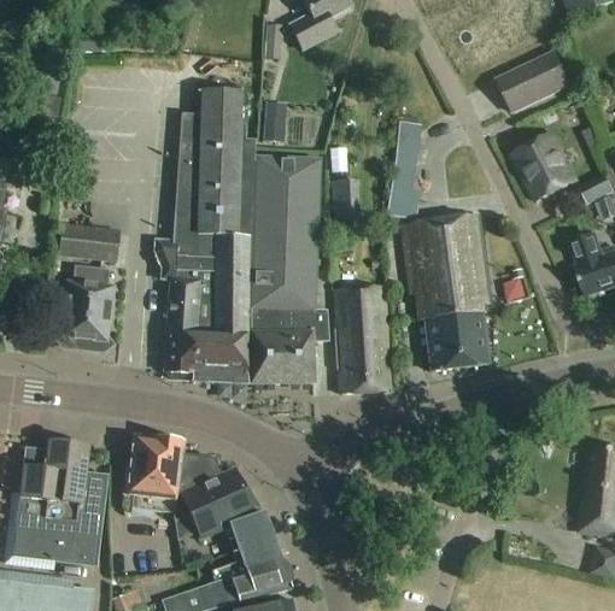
[(352,5),(350,0),(306,0),(312,12),(292,24),(305,50),(340,30),(332,16),(352,5)]
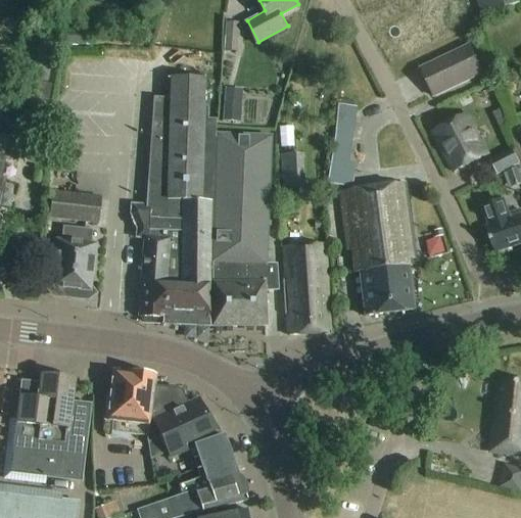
[(480,0),(488,15),(520,1),(520,0),(480,0)]
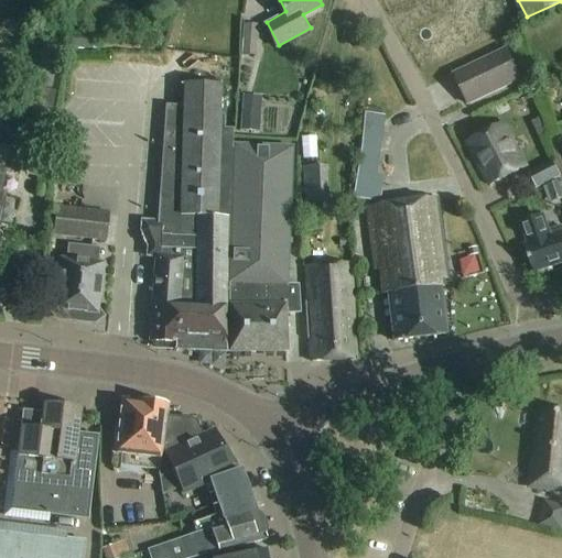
[(245,19),(242,52),(258,52),(260,20),(245,19)]
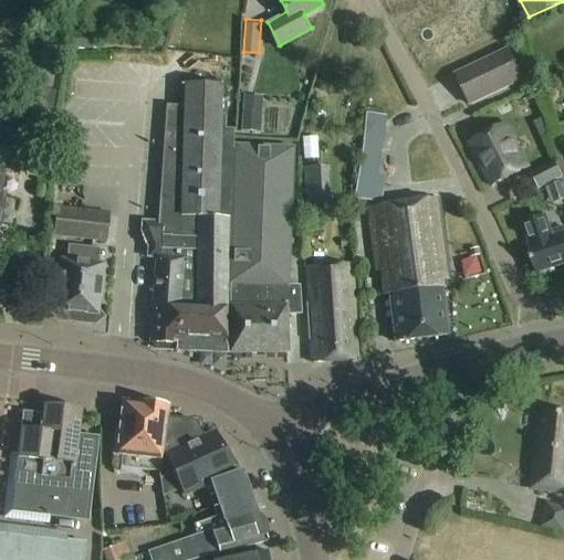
[(73,33),(73,45),(94,45),(94,33),(73,33)]
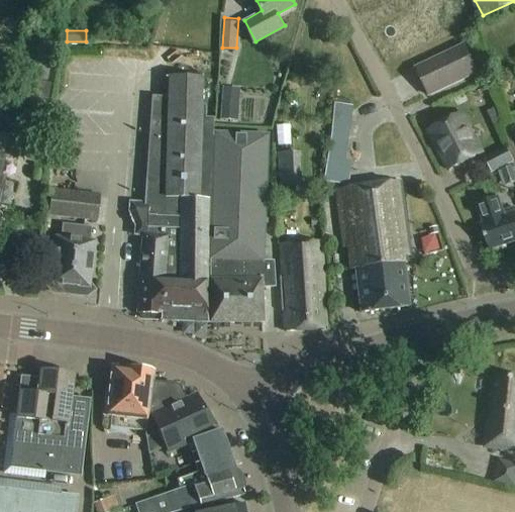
[(481,70),(468,41),(419,65),(432,93),(481,70)]
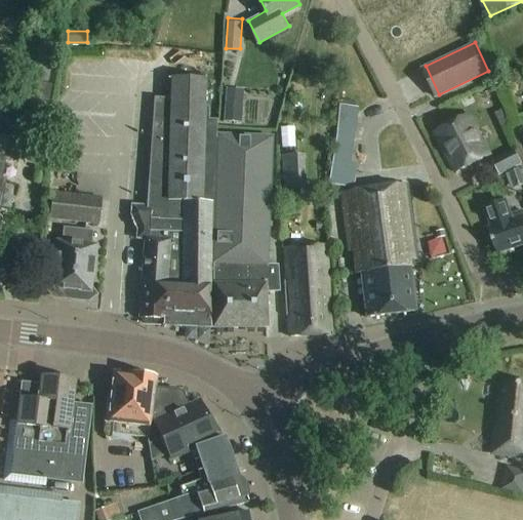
[(198,323),(198,324),(212,325),(212,282),(212,262),(213,198),(228,198),(229,178),(213,177),(215,134),(208,122),(210,121),(210,117),(210,105),(206,105),(207,76),(206,76),(206,71),(202,71),(201,76),(179,76),(179,71),(174,71),(174,76),(173,76),(172,95),(155,94),(146,205),(132,204),(132,205),(137,206),(137,210),(144,216),(148,217),(141,315),(166,316),(166,322),(168,322),(167,323),(182,324),(182,322),(183,322),(183,324),(196,324),(196,323),(198,323)]
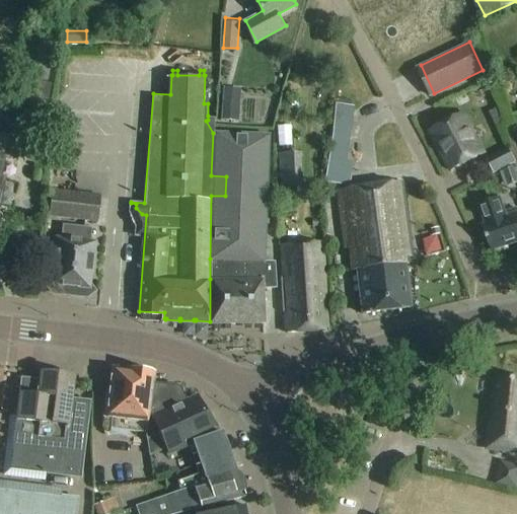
[(223,117),(239,119),(241,99),(224,98),(223,117)]
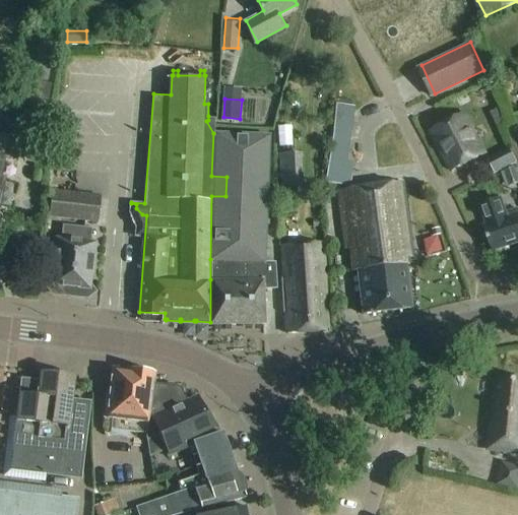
[(337,101),(326,180),(348,183),(351,159),(348,159),(357,103),(337,101)]
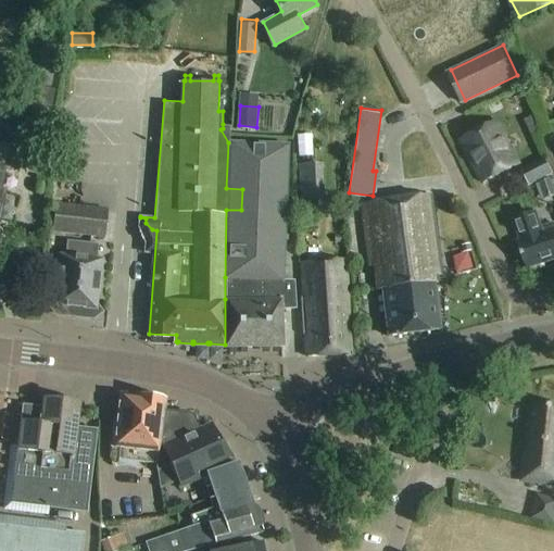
[(486,180),(521,162),(514,146),(512,147),(506,136),(507,135),(500,120),(464,138),(486,180)]
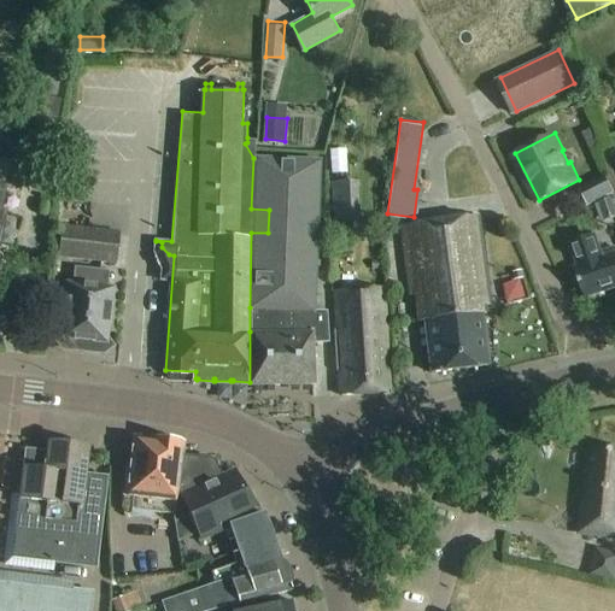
[(257,159),(257,137),(247,137),(247,142),(245,144),(253,158),(251,209),(269,210),(268,233),(251,233),(250,307),(253,307),(253,332),(252,332),(253,382),(316,381),(314,335),(329,334),(328,309),(315,309),(321,158),(259,156),(258,159),(257,159)]
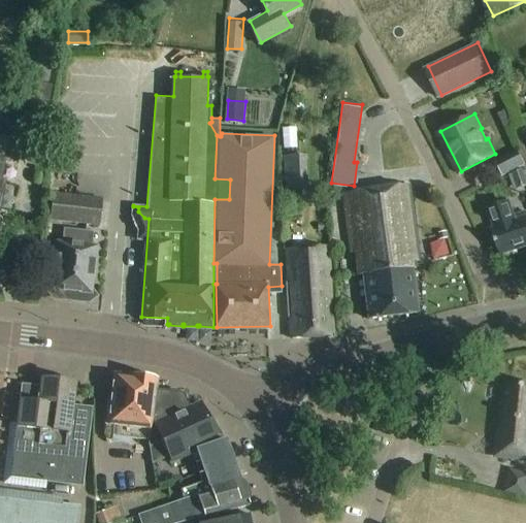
[(296,140),(295,122),(286,123),(286,141),(296,140)]
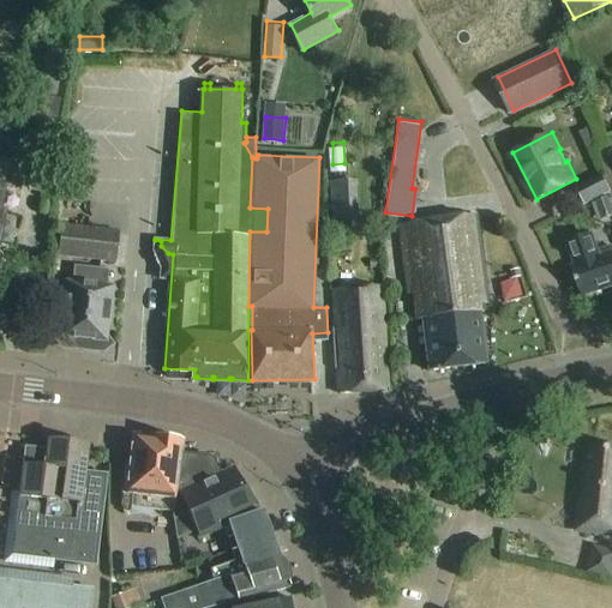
[(579,185),(588,203),(611,191),(611,185),(604,170),(579,185)]
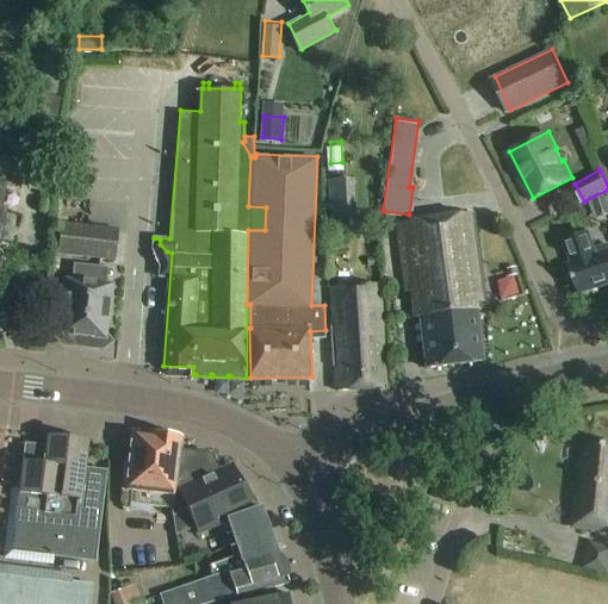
[(332,218),(358,216),(357,176),(329,178),(332,218)]
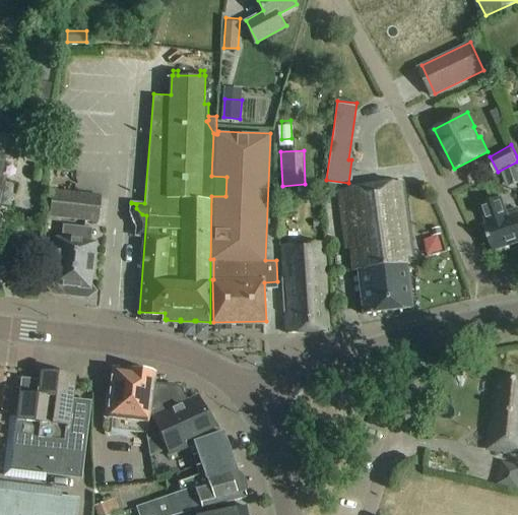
[(507,168),(512,183),(517,181),(517,165),(507,168)]
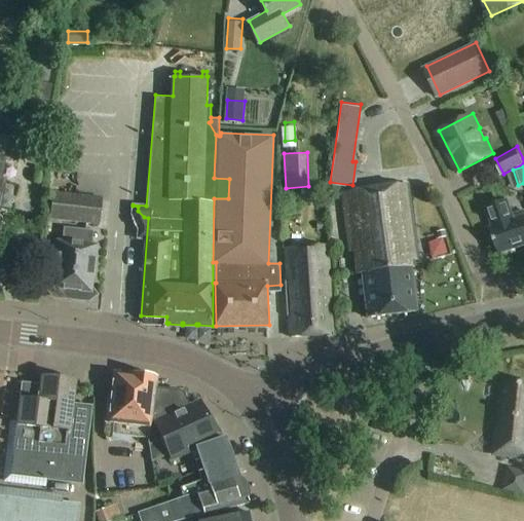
[(410,182),(345,190),(352,249),(357,249),(360,271),(364,271),(369,315),(418,309),(412,265),(415,264),(415,258),(419,257),(410,182)]
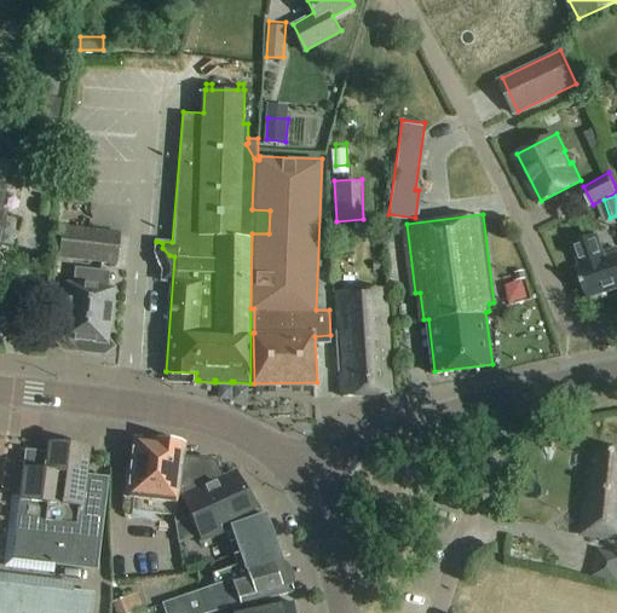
[(124,229),(65,221),(61,255),(119,262),(124,229)]
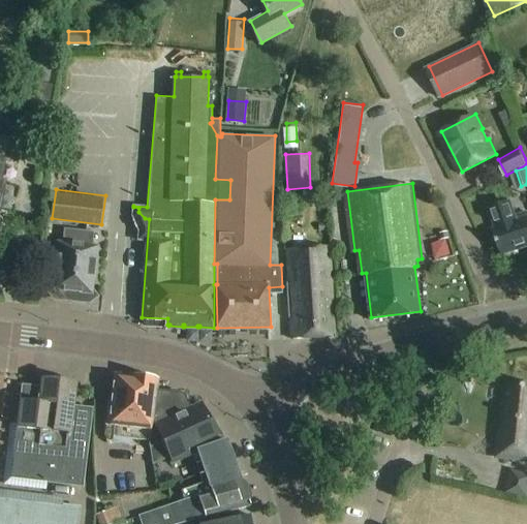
[(491,206),(498,225),(494,226),(503,253),(526,245),(526,210),(518,213),(513,198),(491,206)]
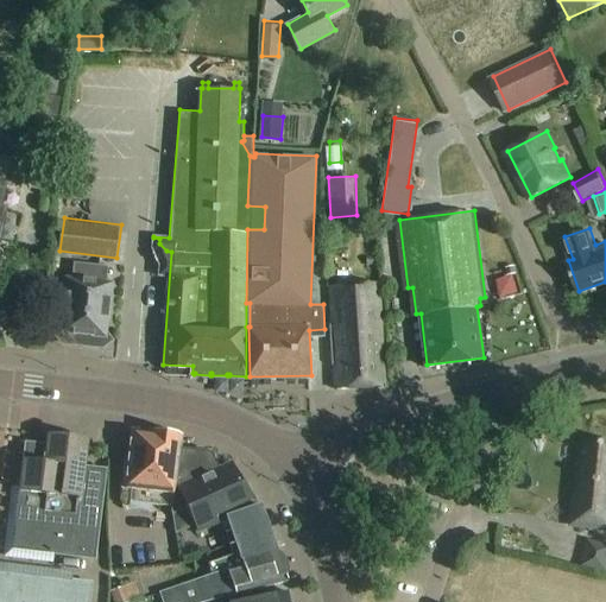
[(64,327),(69,331),(101,336),(106,331),(108,316),(111,317),(114,282),(107,280),(108,265),(76,261),(75,277),(68,276),(65,287),(63,311),(67,311),(64,327)]
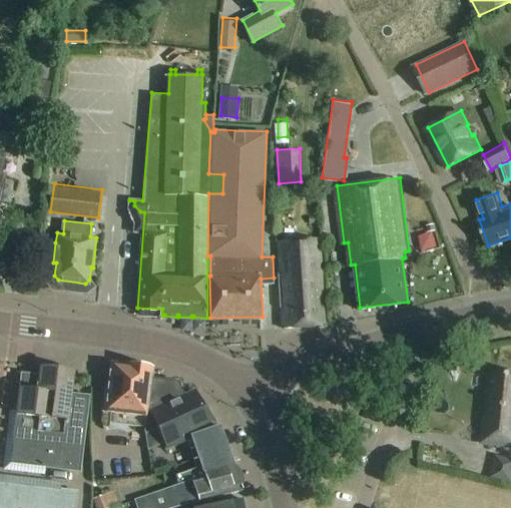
[(428,225),(429,232),(437,230),(436,224),(428,225)]
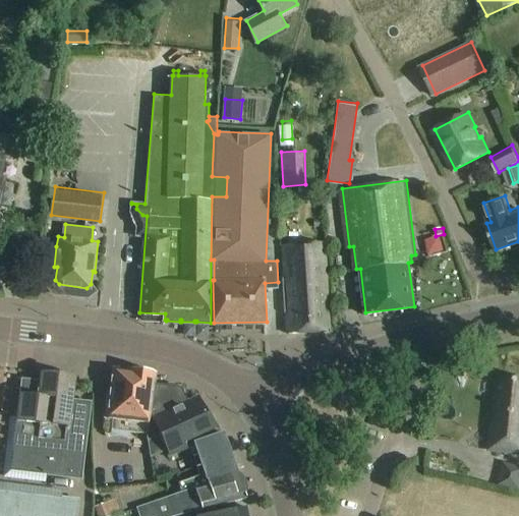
[(330,329),(325,240),(282,243),(285,310),(288,312),(289,331),(330,329)]
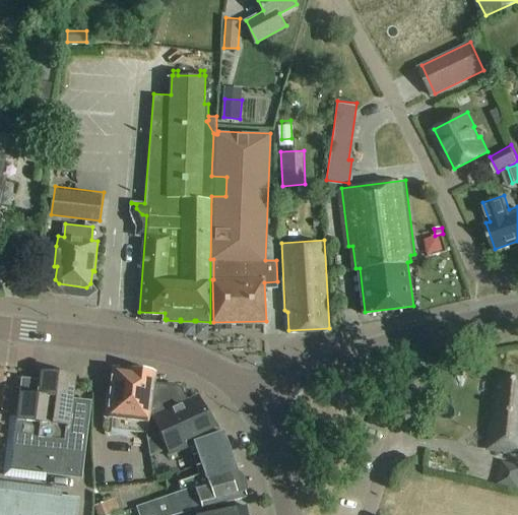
[(148,431),(149,422),(154,383),(155,381),(156,371),(114,366),(112,388),(109,390),(106,419),(111,420),(111,427),(148,431)]
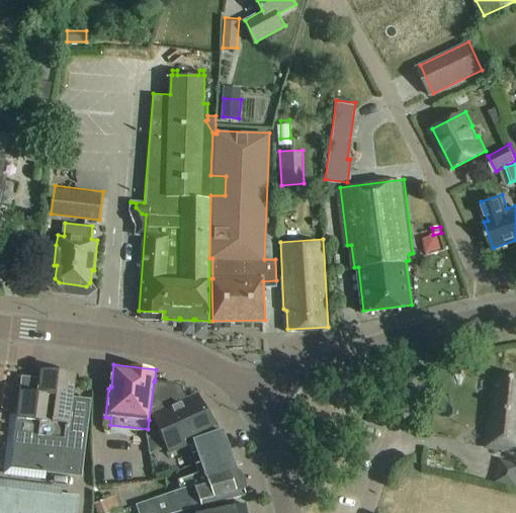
[(74,471),(76,472),(84,405),(82,405),(74,404),(76,383),(78,372),(39,368),(38,378),(23,376),(14,444),(12,465),(13,465),(13,463),(29,465),(29,467),(30,467),(30,465),(37,466),(47,467),(47,469),(48,469),(48,467),(64,469),(64,472),(65,472),(66,469),(74,471)]
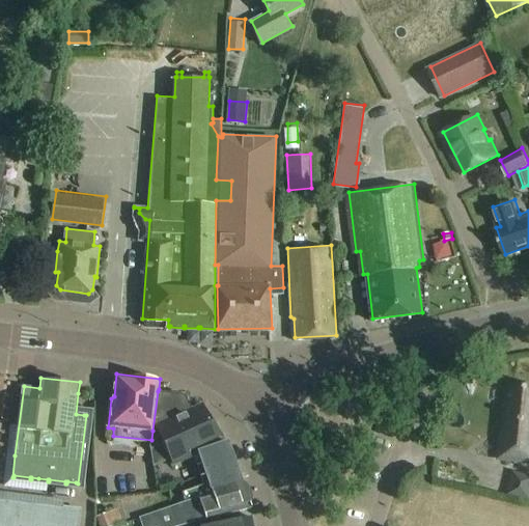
[(528,385),(508,383),(501,455),(528,459),(528,385)]
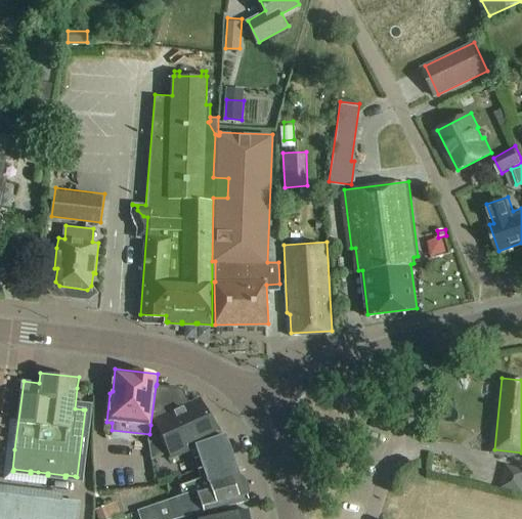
[(150,425),(159,422),(191,405),(184,388),(157,384),(156,386),(150,425)]
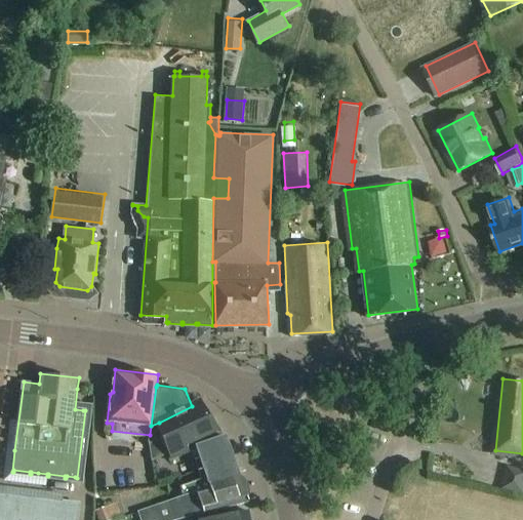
[(192,406),(159,423),(173,456),(189,449),(186,443),(214,431),(202,402),(192,406)]
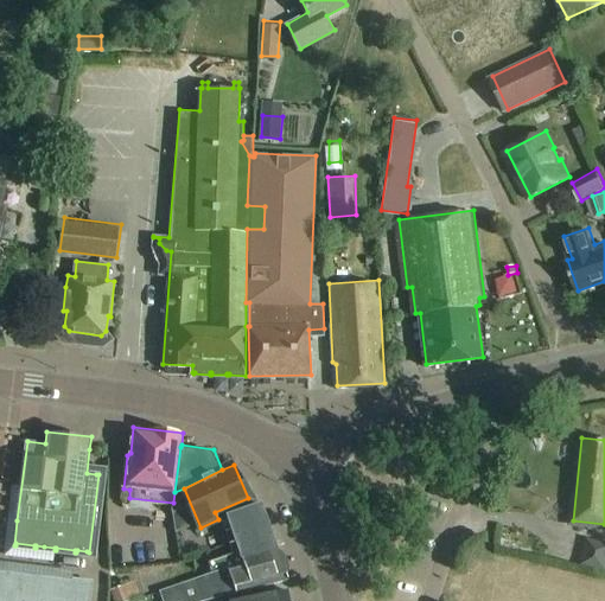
[(171,506),(182,523),(192,517),(180,500),(171,506)]
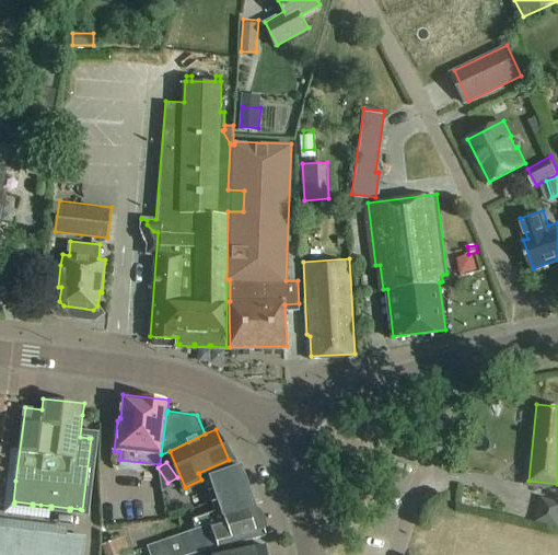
[(220,547),(267,533),(266,530),(268,525),(268,521),(267,516),(266,512),(263,509),(259,506),(257,505),(255,500),(256,500),(242,463),(207,477),(218,512),(196,520),(197,525),(148,544),(150,554),(182,554),(219,545),(220,547)]
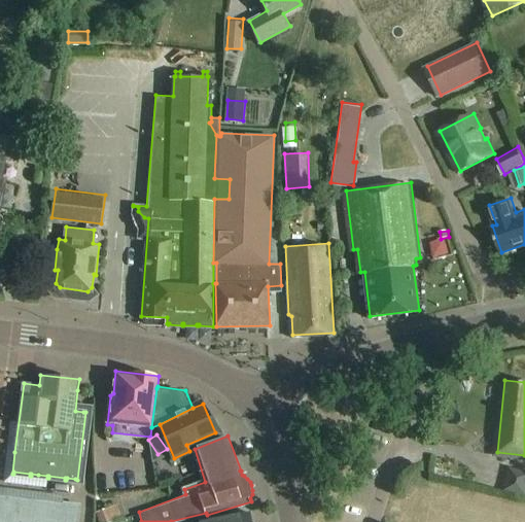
[(505,485),(524,489),(524,464),(512,461),(505,485)]
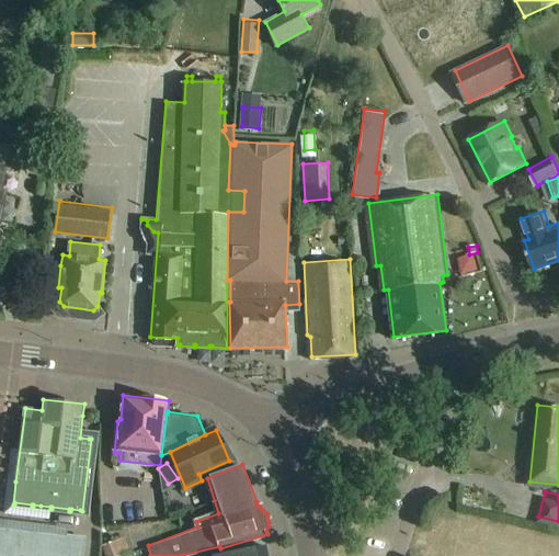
[(0,555),(83,555),(87,536),(47,532),(47,534),(30,532),(31,530),(29,530),(29,532),(11,530),(12,528),(0,525),(0,555)]
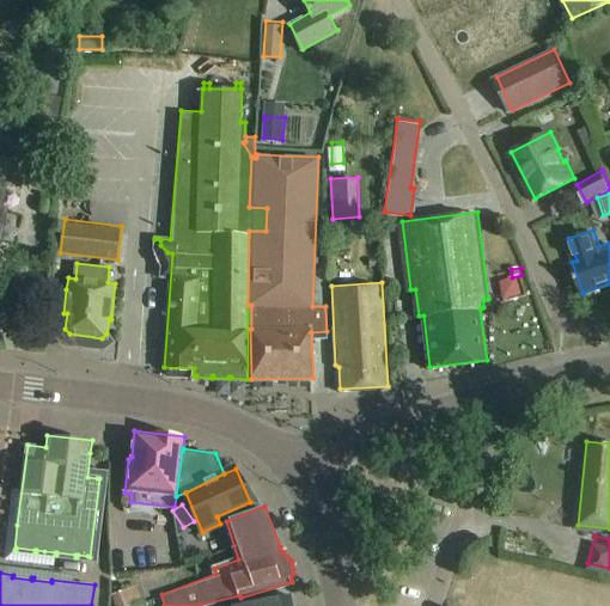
[(139,583),(113,593),(116,605),(127,605),(145,600),(139,583)]
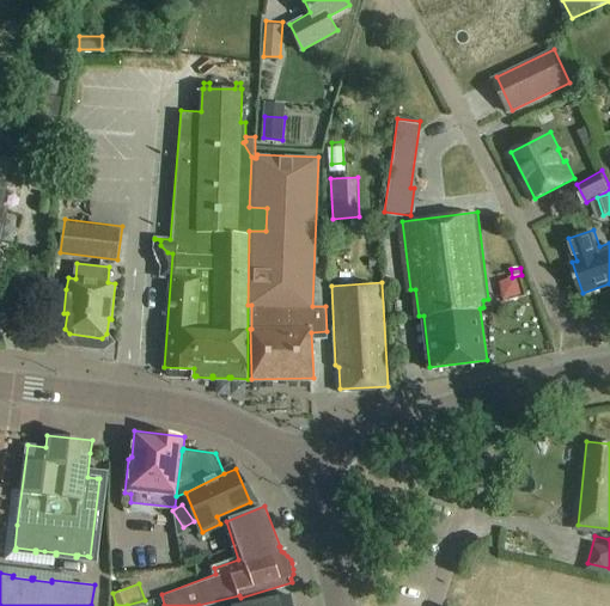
[(294,605),(292,594),(235,605),(294,605)]
